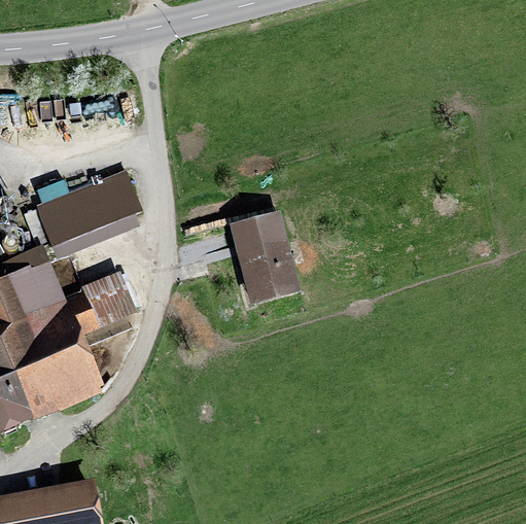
[(42,203),(31,207),(45,244),(51,262),(141,228),(136,214),(143,211),(128,169),(69,190),(65,178),(36,188),(42,203)]
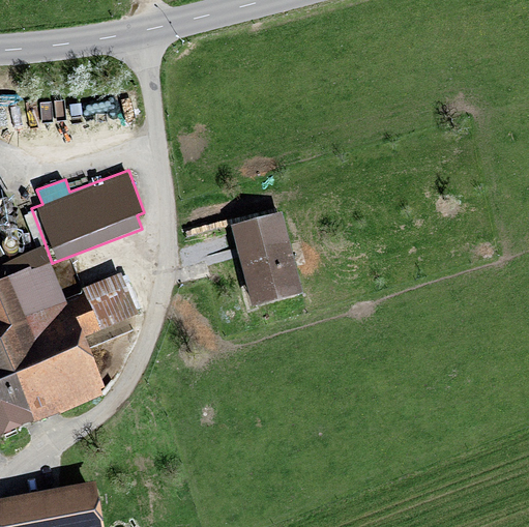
[(0,216),(5,218),(10,217),(15,212),(15,207),(10,202),(5,200),(0,201),(0,216)]
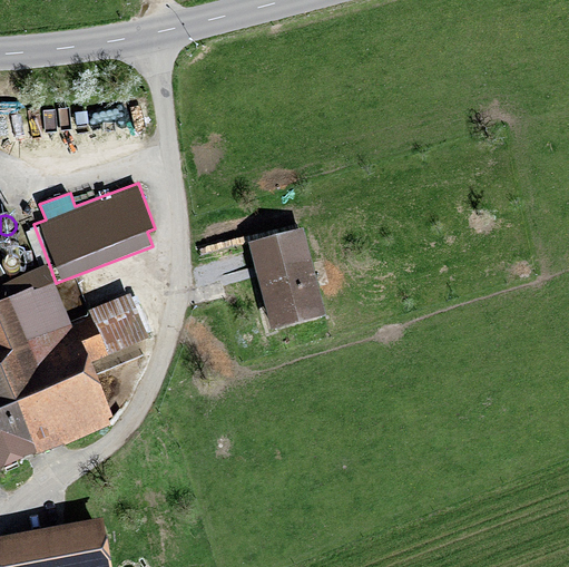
[(303,227),(248,242),(272,332),(327,318),(303,227)]
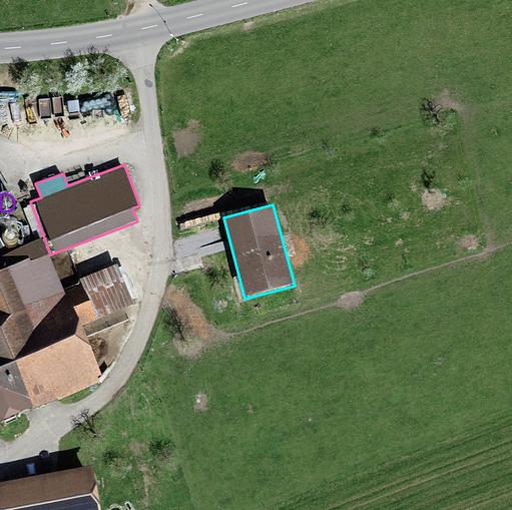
[(218,217),(217,211),(185,220),(186,225),(218,217)]
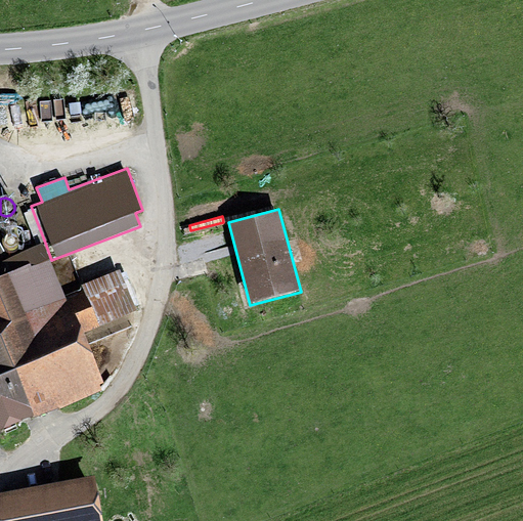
[(4,232),(10,234),(15,231),(16,225),(13,220),(7,218),(2,221),(1,227),(4,232)]
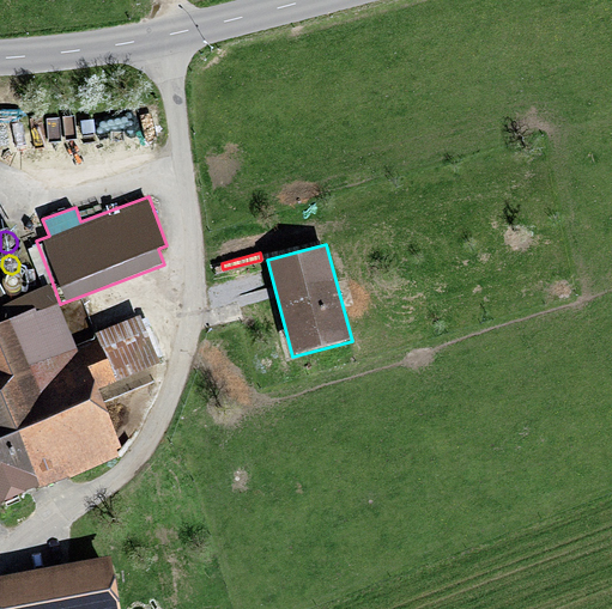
[(47,278),(46,274),(44,270),(41,268),(37,267),(34,268),(30,269),(28,272),(26,275),(26,280),(28,284),(30,286),(34,287),(37,288),(41,287),(44,285),(46,281),(47,278)]
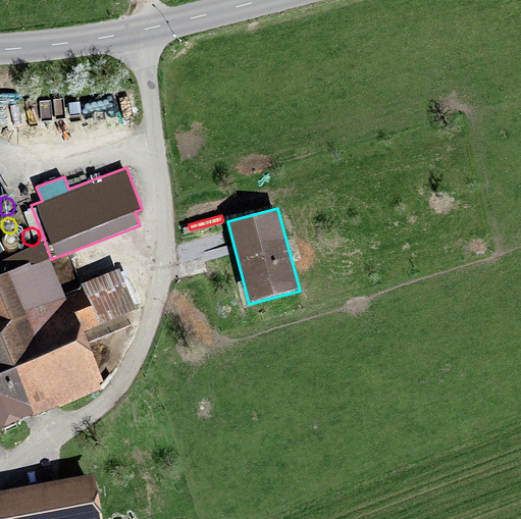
[(20,244),(19,241),(17,238),(15,236),(12,236),(9,236),(6,237),(4,240),(2,243),(2,246),(4,249),(6,251),(9,253),(12,253),(15,252),(18,250),(19,247),(20,244)]
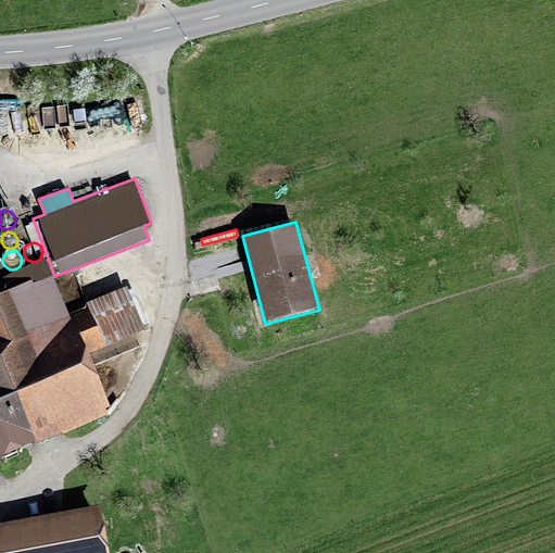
[(0,457),(113,411),(87,352),(105,346),(88,306),(68,313),(54,276),(48,258),(2,275),(8,290),(0,292),(0,457)]
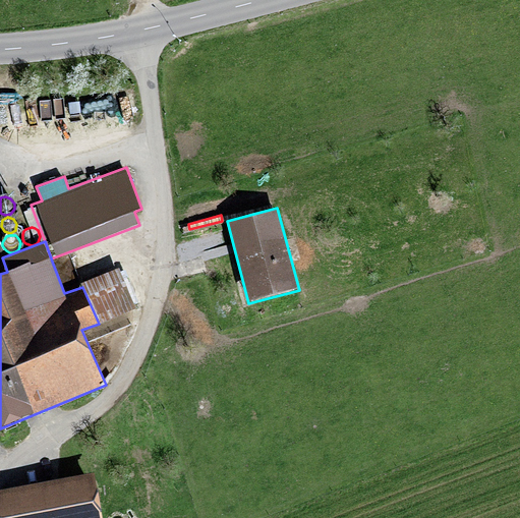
[(138,479),(156,479),(156,467),(138,468),(138,479)]
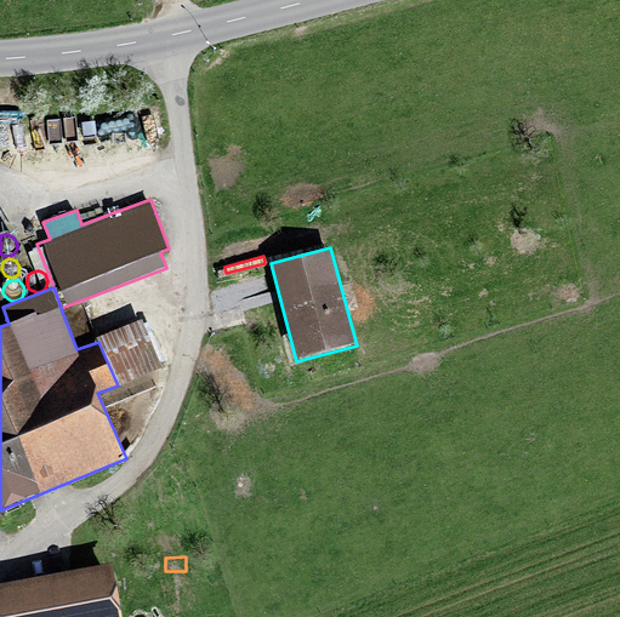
[(0,616),(121,616),(113,564),(0,583),(0,616)]
